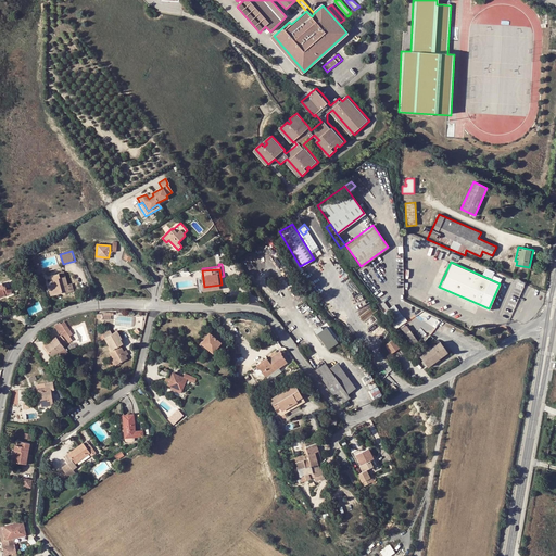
[(66,277),(64,270),(51,275),(53,283),(48,286),(51,295),(65,292),(65,293),(75,291),(73,282),(67,283),(66,279),(65,279),(64,278),(66,277)]
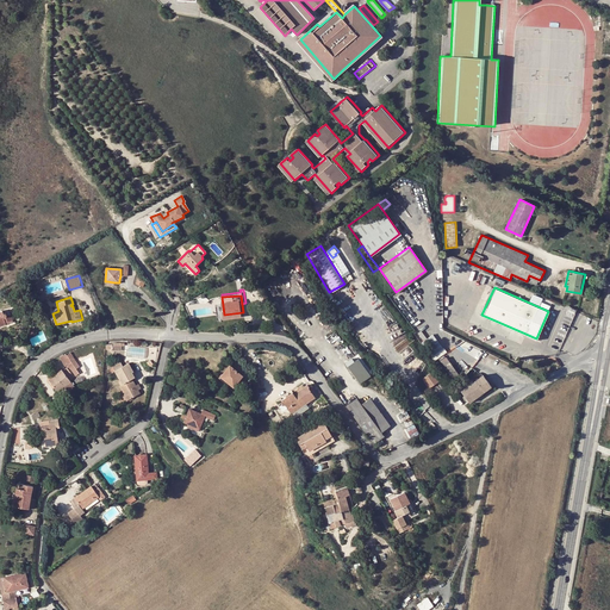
[(0,325),(6,324),(6,322),(13,319),(11,313),(7,315),(6,313),(4,313),(2,310),(0,310),(0,325)]
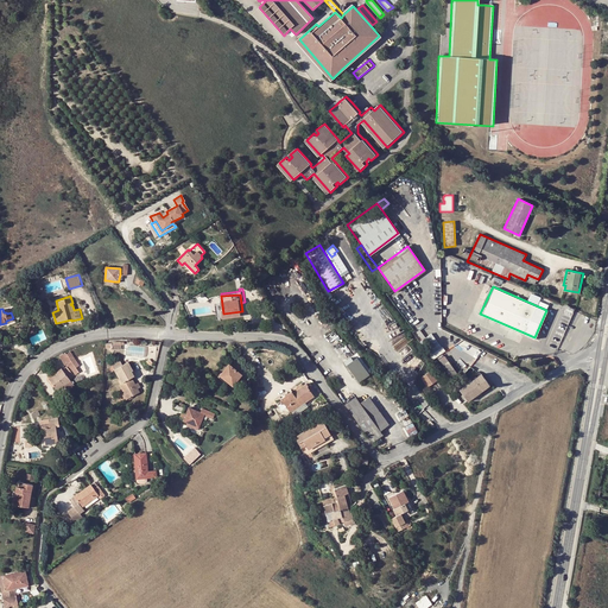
[(68,359),(65,355),(59,359),(63,363),(65,361),(71,368),(73,367),(75,369),(76,368),(68,359)]
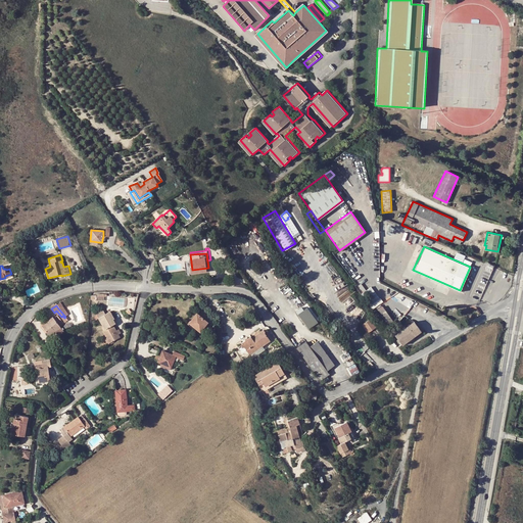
[(306,305),(297,314),(303,321),(302,322),(305,325),(306,324),(310,328),(320,320),(306,305)]
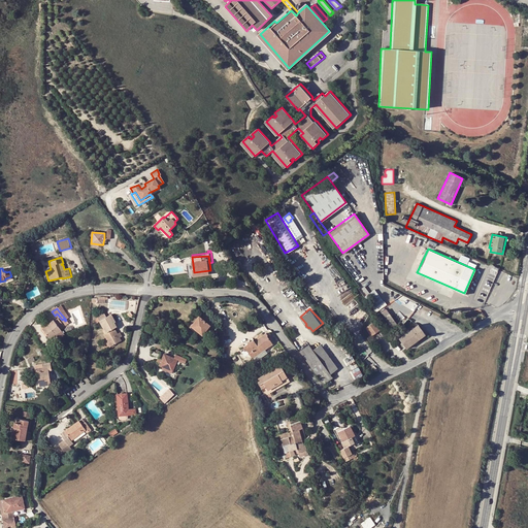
[(386,319),(394,331),(399,327),(386,309),(381,314),(384,318),(384,319),(385,320),(386,319)]
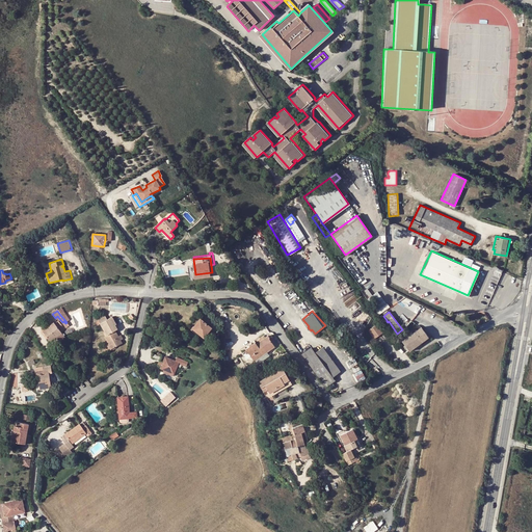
[(106,319),(99,323),(105,331),(107,336),(115,331),(118,329),(116,325),(117,324),(112,316),(106,319)]
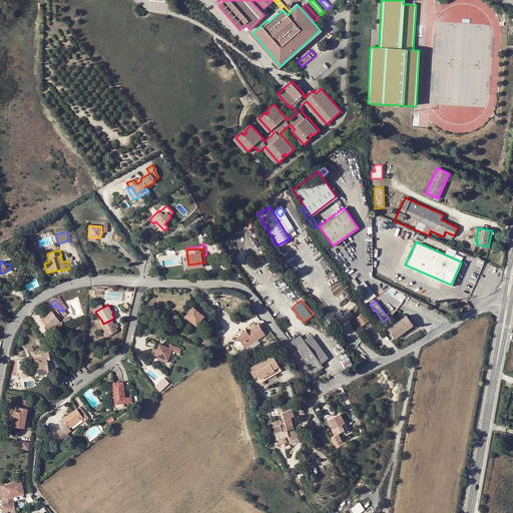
[(195,325),(203,316),(192,307),(186,315),(192,320),(191,321),(195,325)]
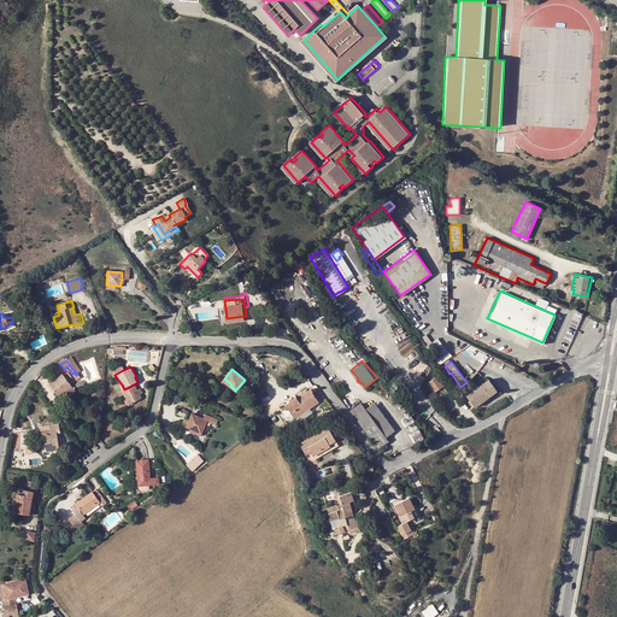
[(48,383),(57,394),(64,388),(70,385),(75,381),(66,370),(63,374),(62,372),(48,383)]
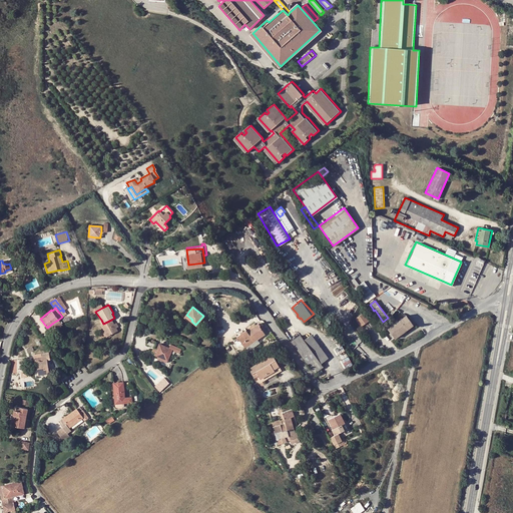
[(355,319),(360,326),(369,320),(363,313),(355,319)]
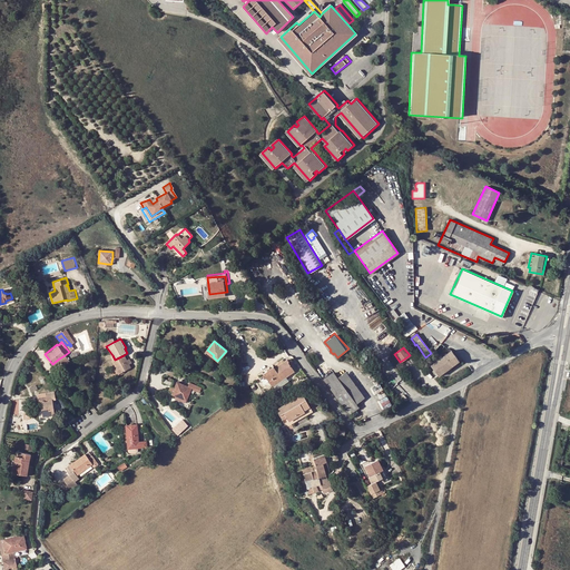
[(459,361),(451,351),(430,365),(438,375),(459,361)]
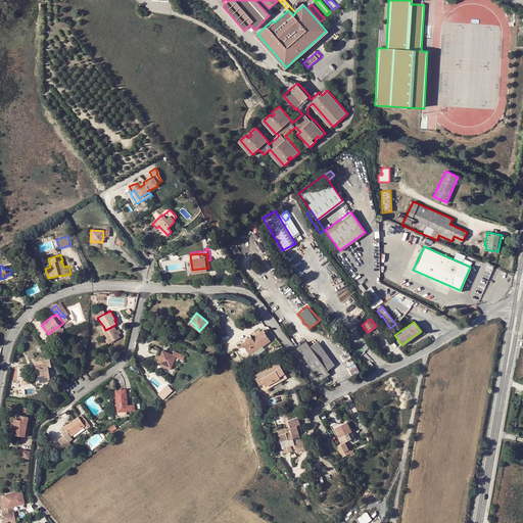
[(110,343),(121,338),(119,335),(116,332),(113,326),(105,330),(103,331),(107,338),(110,343)]
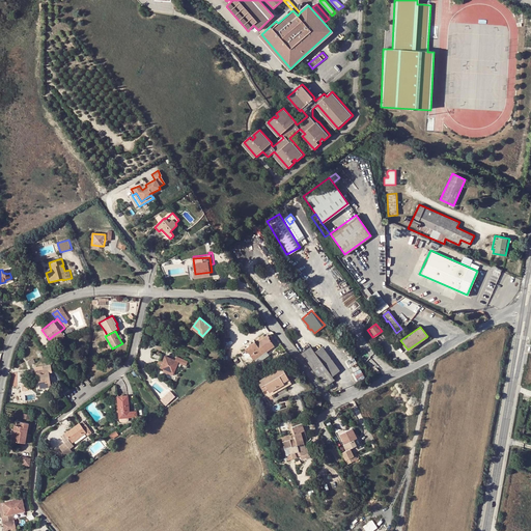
[(253,341),(250,343),(249,342),(247,344),(248,345),(244,347),(245,352),(249,351),(253,357),(257,363),(269,354),(266,351),(273,345),(268,337),(268,336),(267,334),(259,339),(255,343),(253,341)]
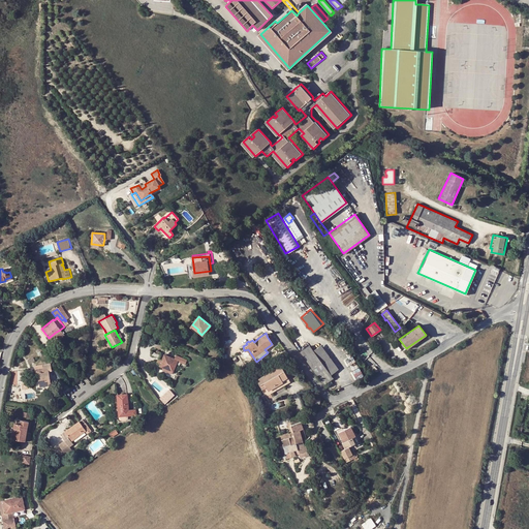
[(311,349),(328,374),(337,368),(319,343),(311,349)]
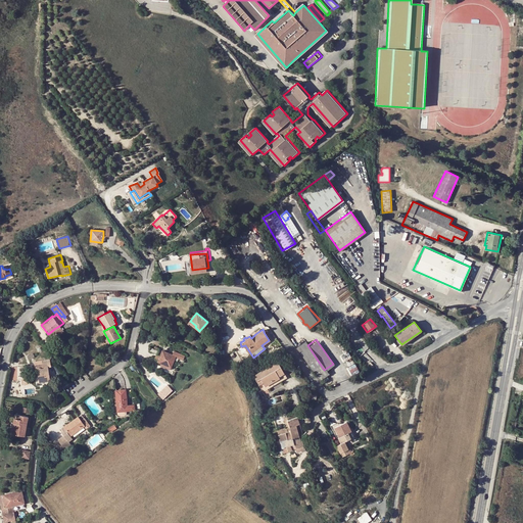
[(296,347),(320,380),(322,379),(324,382),(327,380),(325,377),(328,375),(324,370),(307,345),(304,342),(296,347)]
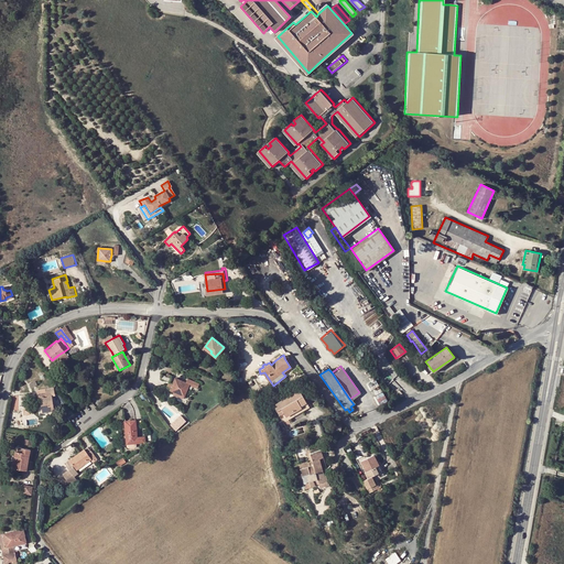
[(169,382),(171,378),(165,376),(161,373),(159,378),(169,382)]
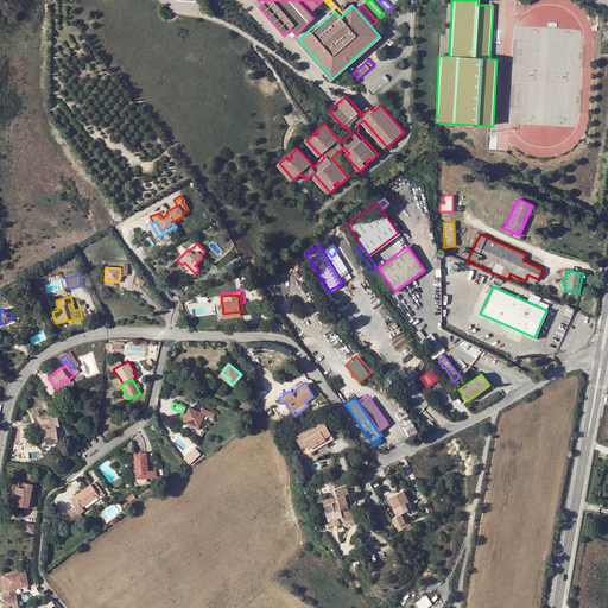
[(184,418),(183,420),(187,422),(197,426),(198,426),(204,415),(189,407),(185,415),(184,418)]
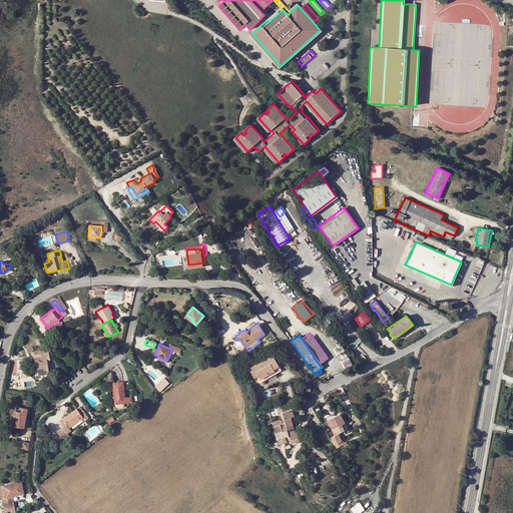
[(36,362),(38,375),(49,374),(47,360),(49,360),(48,353),(32,354),(33,362),(36,362)]
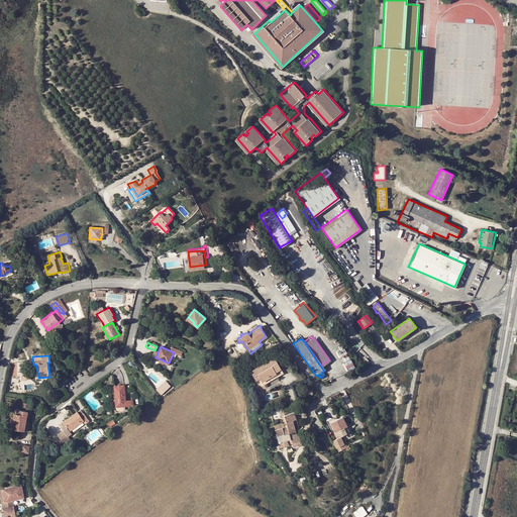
[(275,356),(250,371),(260,387),(284,373),(275,356)]
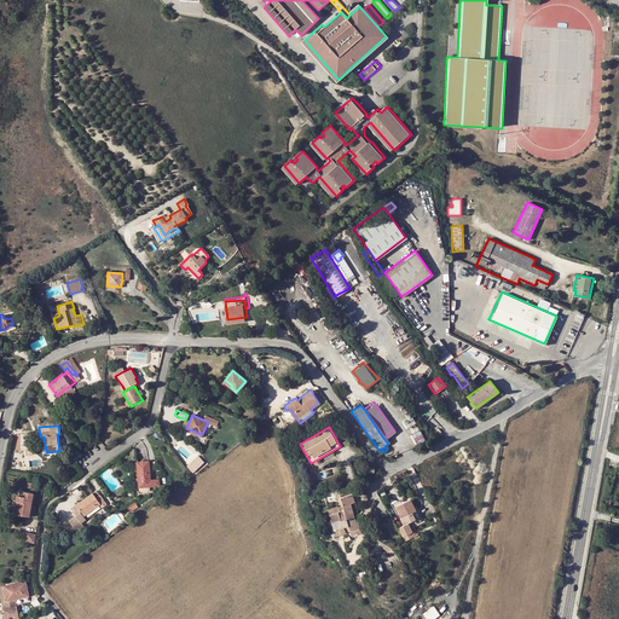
[(148,462),(136,463),(138,486),(149,486),(158,485),(158,479),(149,480),(148,462)]
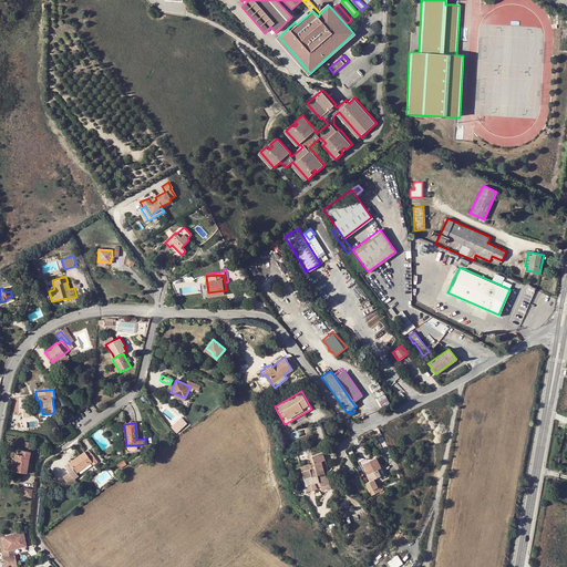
[(32,465),(28,465),(30,452),(21,450),(20,454),(14,453),(13,459),(17,460),(14,471),(26,473),(27,473),(31,473),(32,465)]
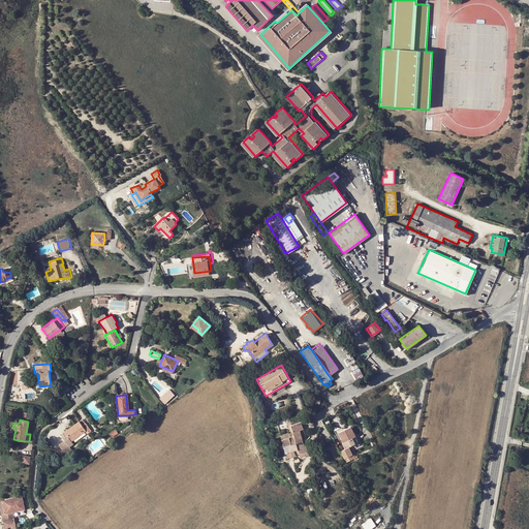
[(79,422),(64,431),(70,440),(85,430),(88,428),(84,423),(81,425),(79,422)]
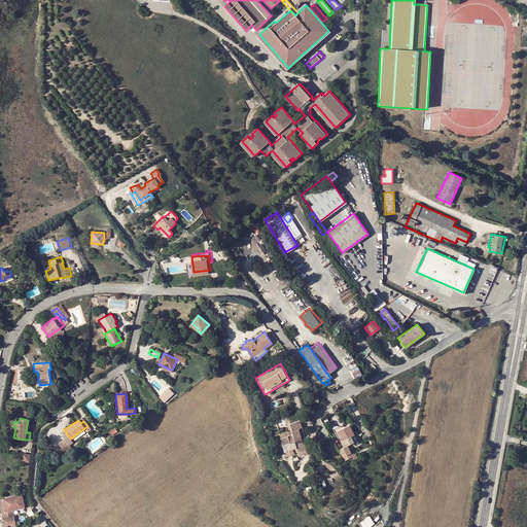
[(302,427),(300,420),(289,423),(292,434),(280,438),(285,457),(286,457),(296,453),(299,456),(308,453),(303,445),(304,444),(302,440),(305,438),(303,430),(299,431),(299,428),(302,427)]
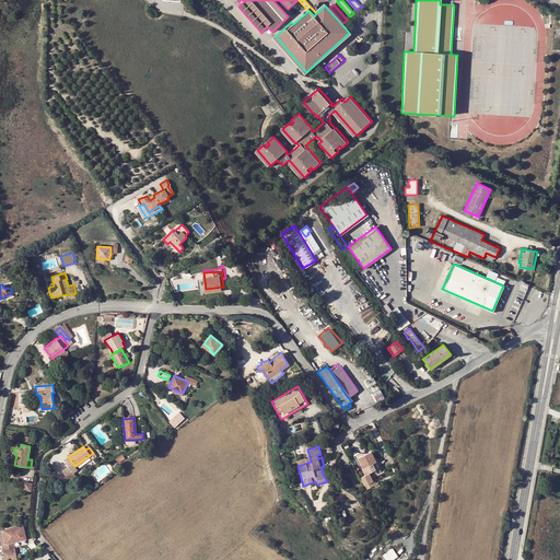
[(375,470),(373,465),(362,469),(364,475),(360,477),(366,489),(374,485),(375,487),(380,485),(376,478),(372,479),(369,474),(375,470)]
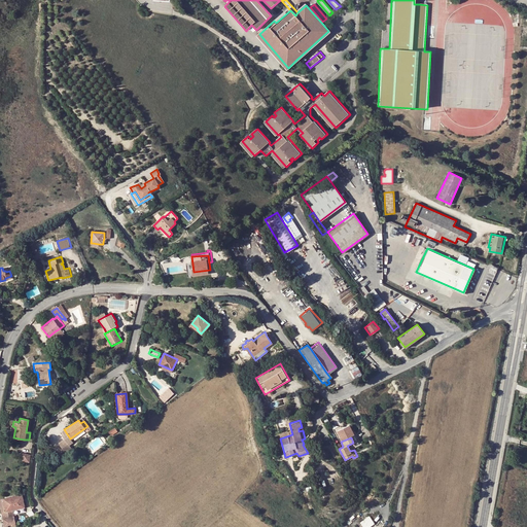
[(332,444),(327,448),(330,453),(336,450),(332,444)]
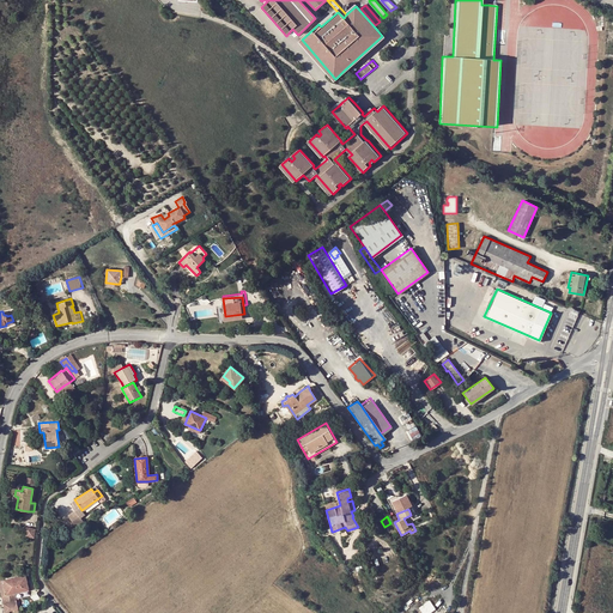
[(37,523),(29,522),(26,530),(35,533),(37,523)]
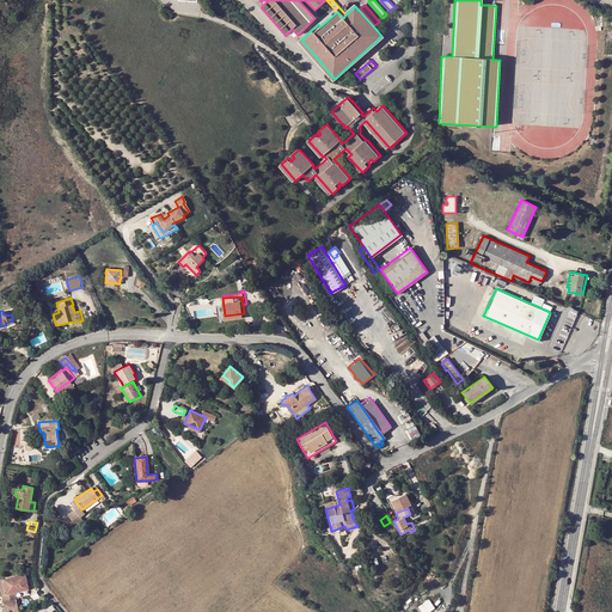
[(4,579),(6,593),(14,592),(16,592),(28,589),(25,575),(4,579)]
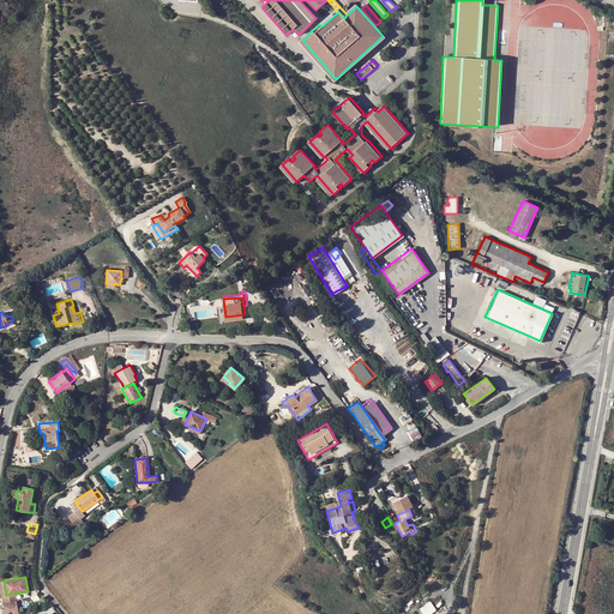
[(7,602),(2,603),(4,612),(17,609),(18,608),(16,594),(14,594),(6,595),(7,602)]
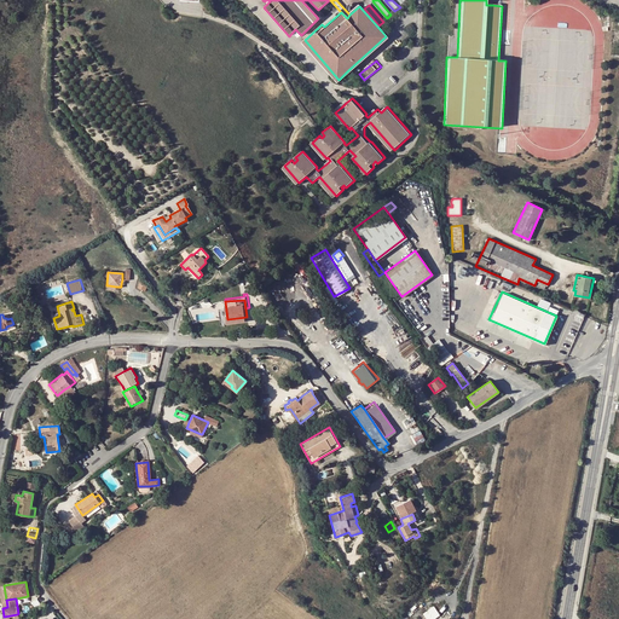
[(437,606),(424,612),(428,618),(435,618),(443,615),(437,606)]
